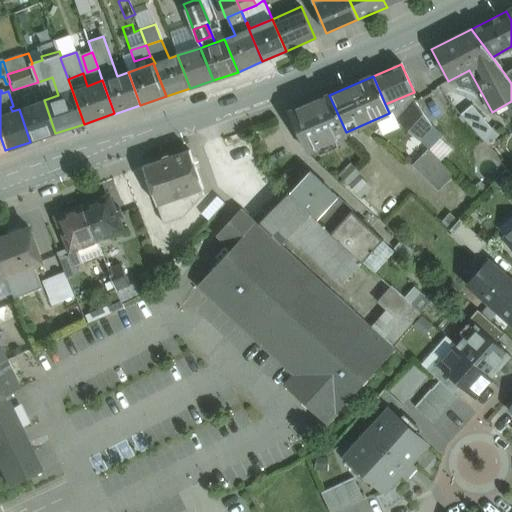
[(409,94),(385,104),(387,109),(399,120),(415,102),(409,94)]
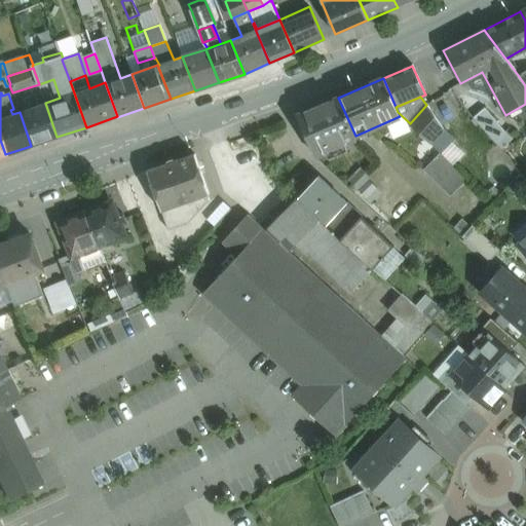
[(338,98),(298,115),(315,155),(357,138),(355,136),(338,98)]
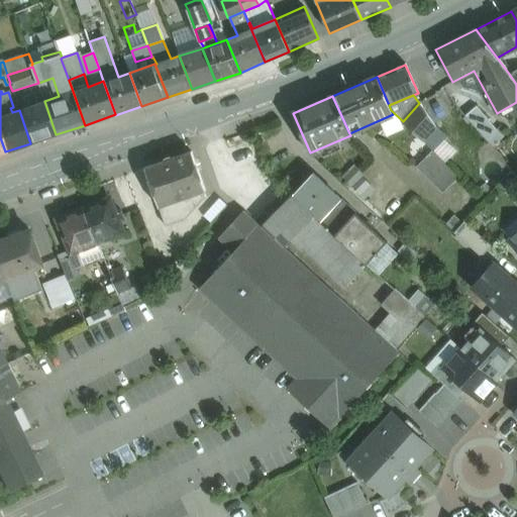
[(44,101),(33,105),(31,100),(24,103),(26,107),(19,110),(30,143),(56,134),(44,101)]
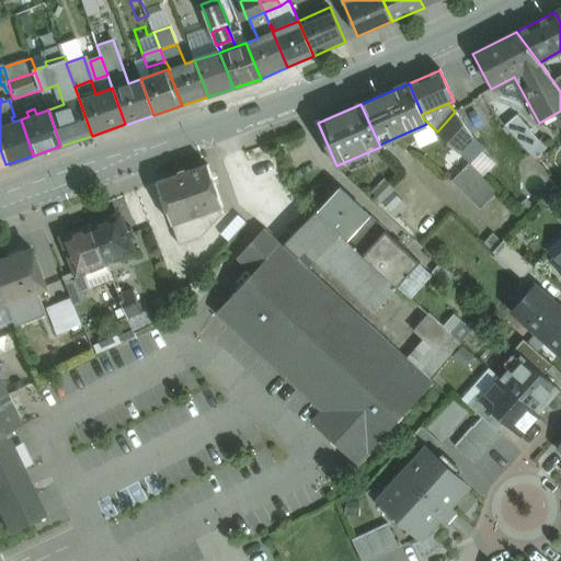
[(437,132),(436,133),(459,153),(473,137),(455,112),(437,132)]
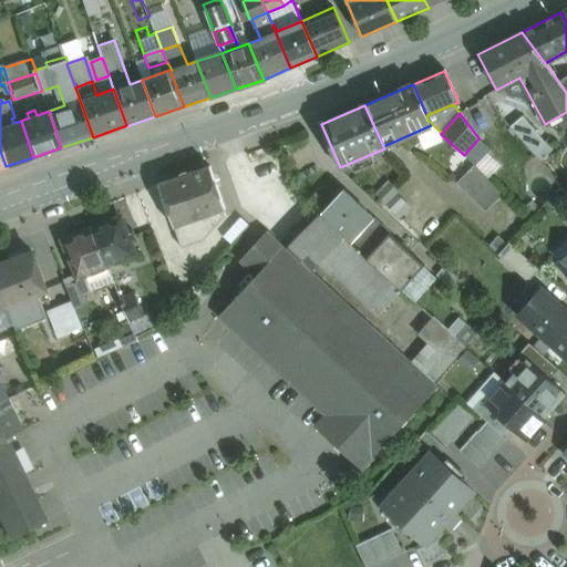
[(552,152),(523,117),(512,127),(540,162),(552,152)]
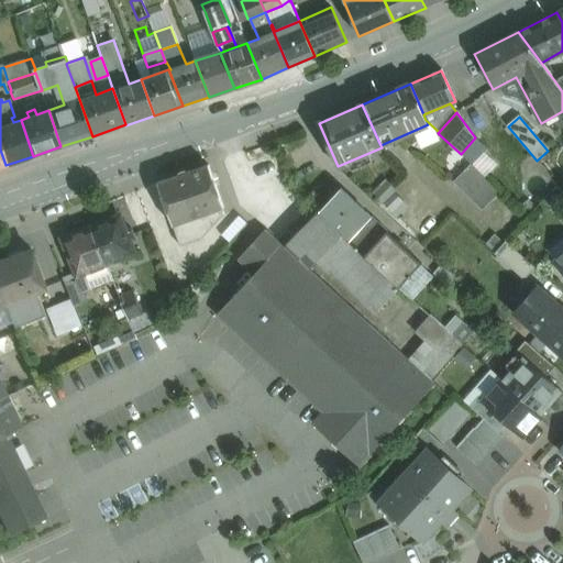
[(475,138),(461,154),(472,164),(487,148),(475,138)]
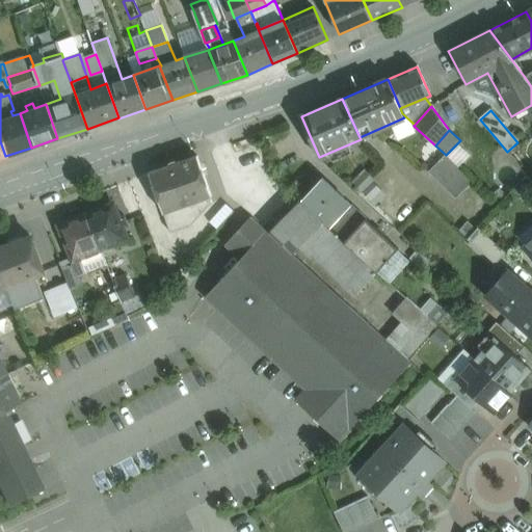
[(178,162),(176,161),(174,161),(173,161),(170,162),(169,163),(167,165),(167,166),(149,173),(163,213),(210,196),(211,195),(197,156),(179,162),(178,162)]
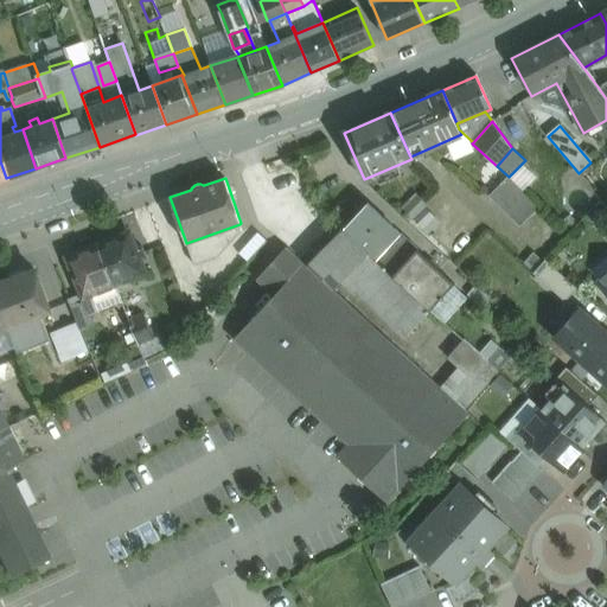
[(509,178),(491,197),(519,225),(538,208),(509,178)]
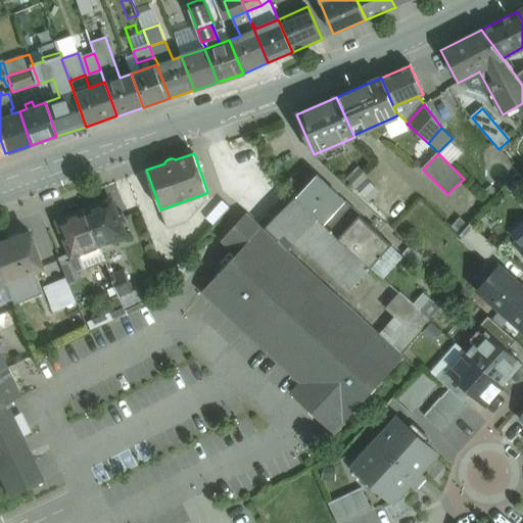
[(340,187),(365,208),(382,189),(358,167),(340,187)]
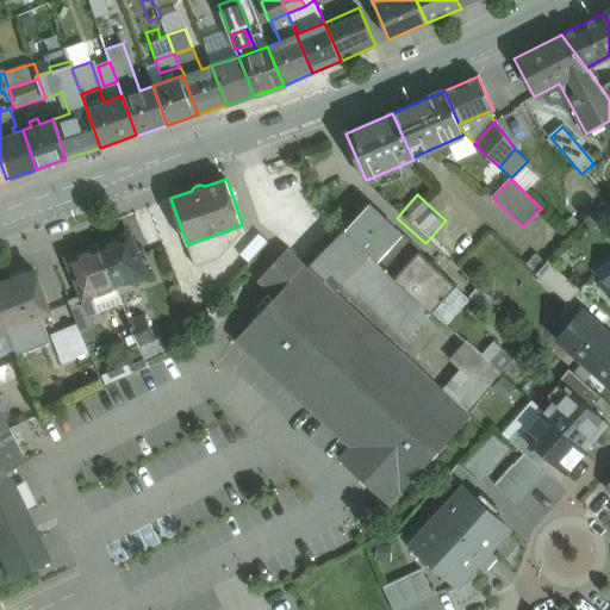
[(419,250),(369,204),(346,229),(394,278),(419,250)]
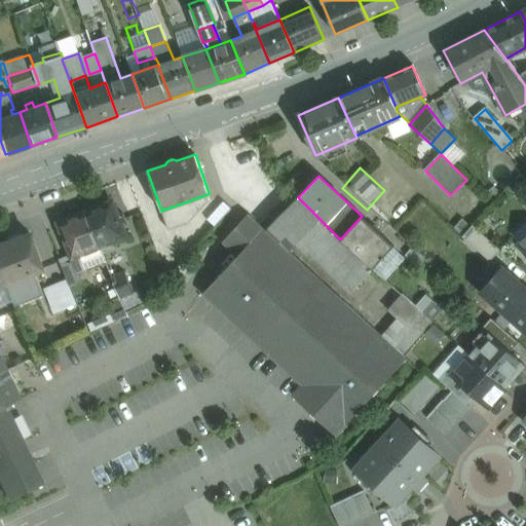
[(208,194),(161,211),(168,230),(189,223),(210,200),(208,194)]
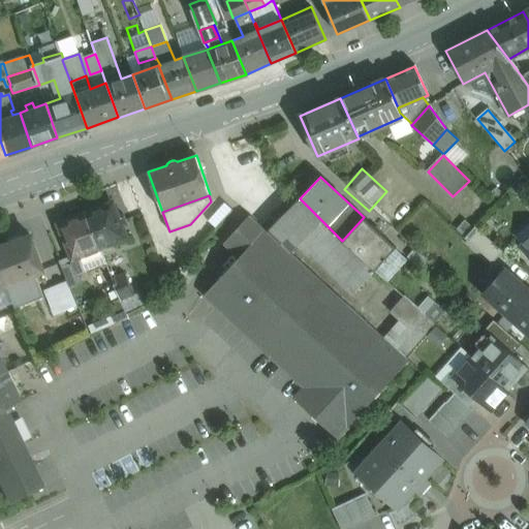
[(300,198),(267,232),(289,253),(299,244),(309,254),(312,251),(352,292),(375,271),(342,241),(300,198)]
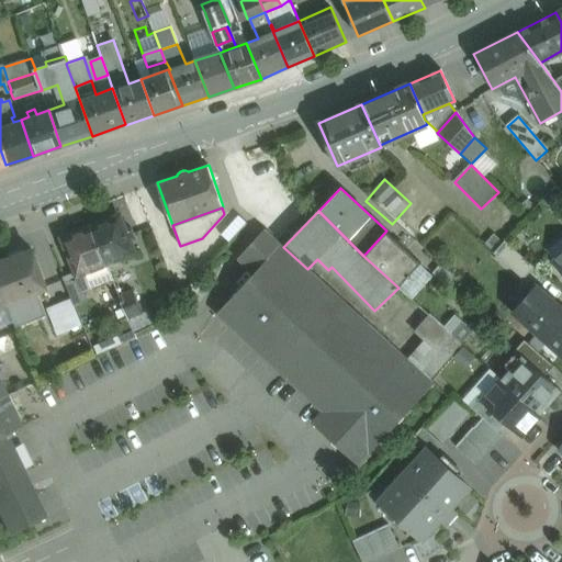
[(114,215),(105,217),(104,221),(90,227),(105,263),(134,253),(120,215),(117,216),(114,215)]
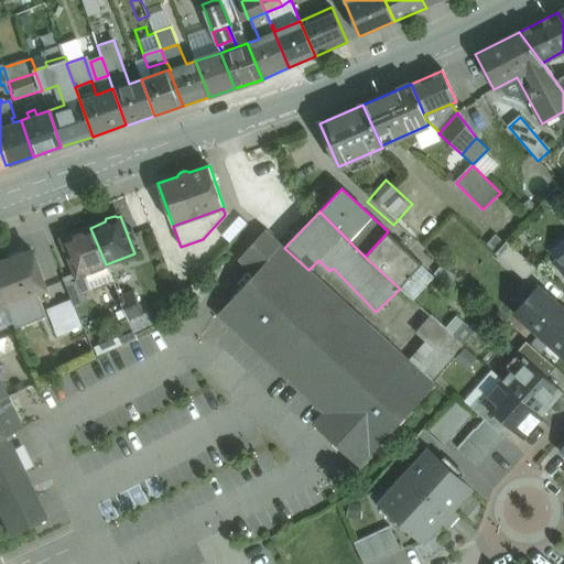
[(90,228),(78,232),(75,231),(66,235),(65,238),(63,239),(69,256),(68,257),(76,277),(106,264),(90,228)]
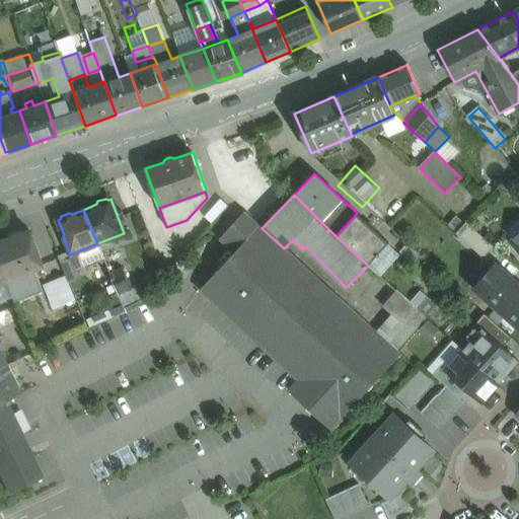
[(378,332),(284,248),(262,228),(244,212),(225,233),(241,247),(201,292),(300,380),(290,391),(331,429),(400,353),(397,351),(378,332)]
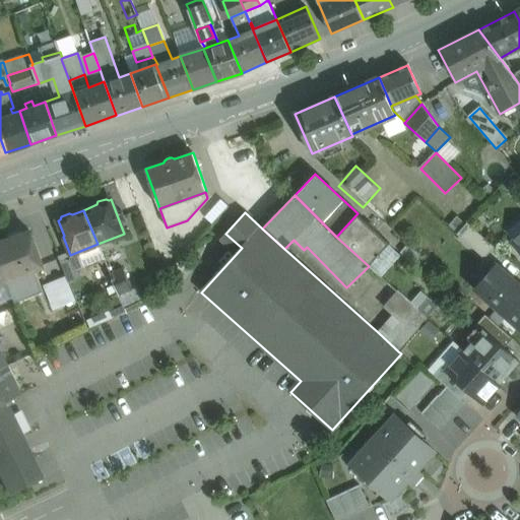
[(389,243),(358,213),(336,237),(369,266),(378,256),(379,258),(381,256),(380,254),(389,243)]
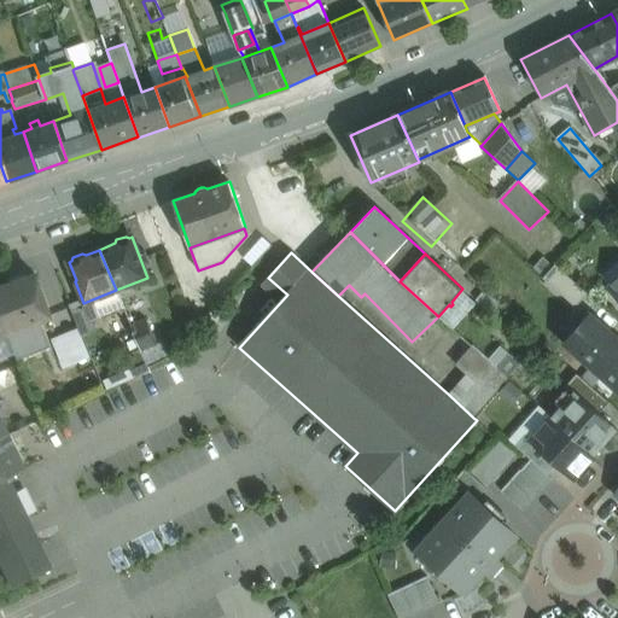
[(588,293),(555,264),(543,279),(576,307),(588,293)]
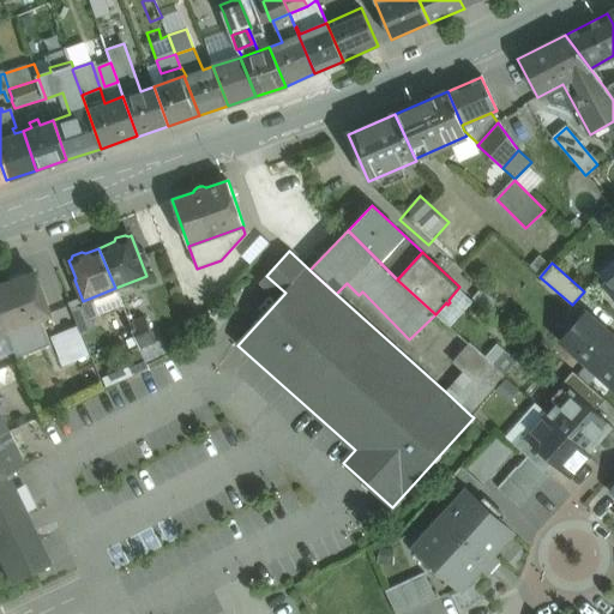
[(34,272),(10,282),(8,280),(0,283),(0,320),(5,332),(12,350),(32,342),(30,335),(43,329),(38,319),(50,314),(34,272)]
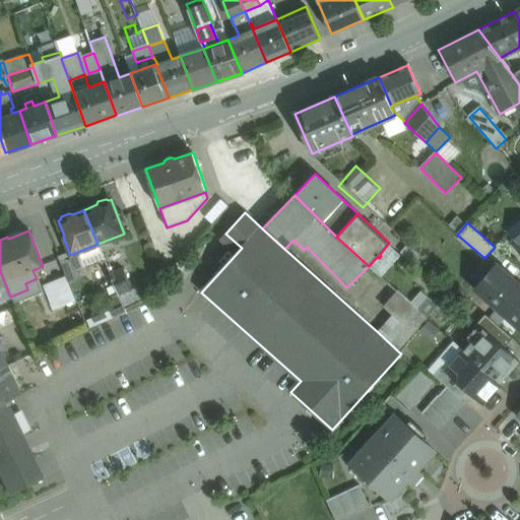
[(425,260),(408,245),(401,253),(417,268),(425,260)]
